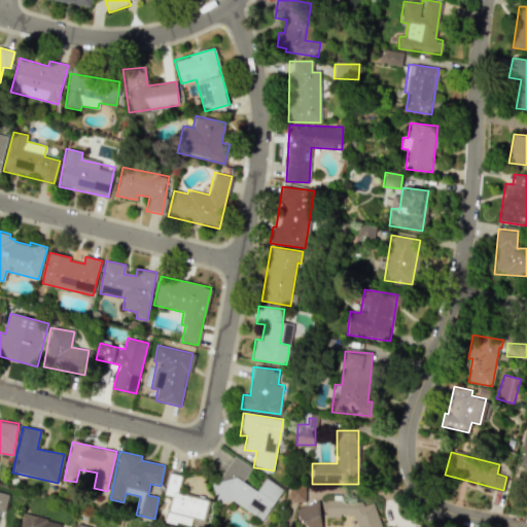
[(261,523),(283,489),(266,478),(257,491),(243,482),(252,467),(234,456),(211,491),(261,523)]
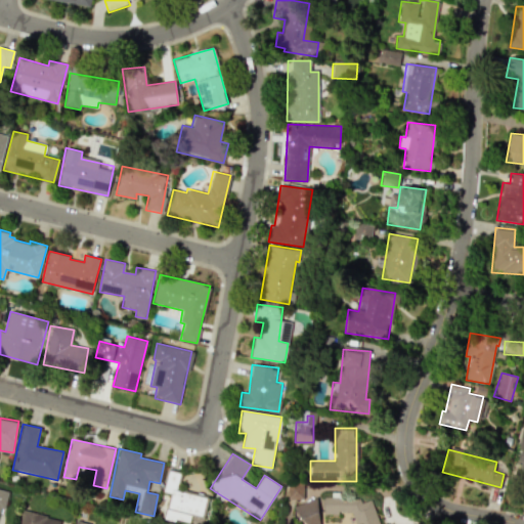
[(176,490),(180,474),(169,471),(164,491),(171,493),(165,518),(188,523),(191,513),(203,516),(207,498),(176,490)]
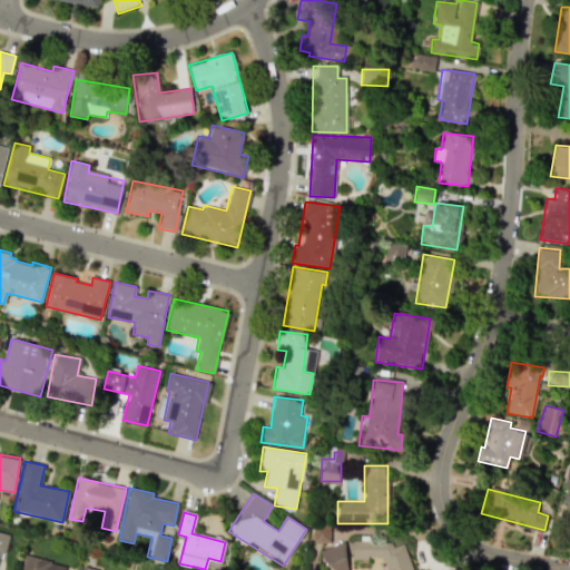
[(328,542),(328,527),(314,528),(314,543),(328,542)]
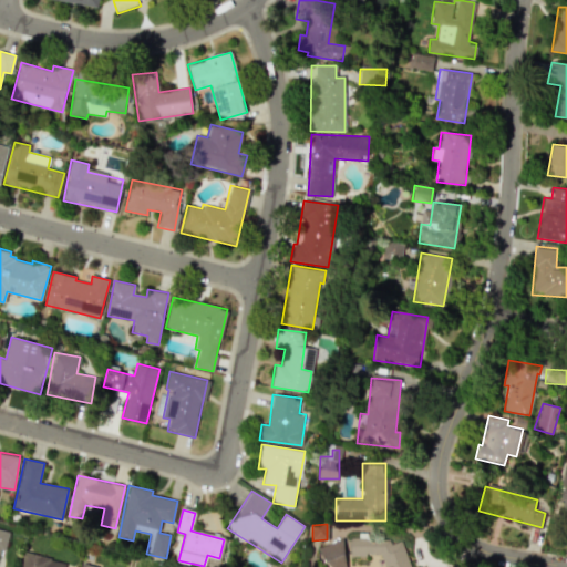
[(349,555),(382,555),(381,566),(406,566),(408,539),(349,539),(349,555)]
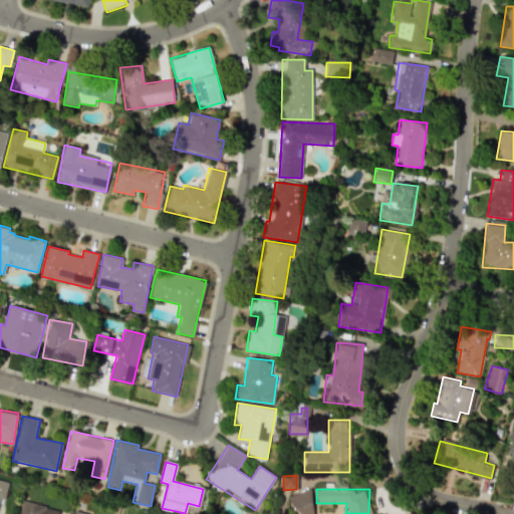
[(312,513),(311,492),(294,492),(295,513),(312,513)]
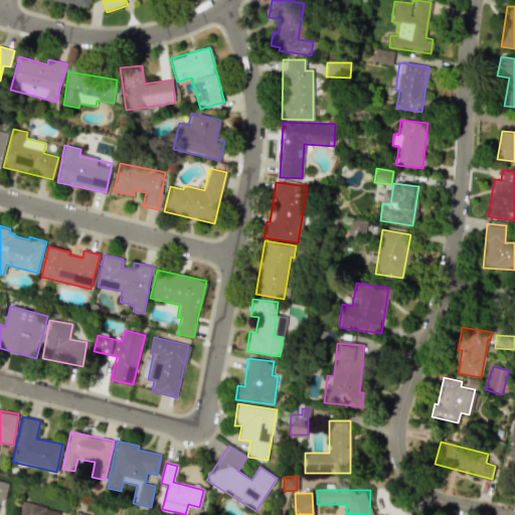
[(58,514),(59,510),(20,502),(17,514),(58,514)]
